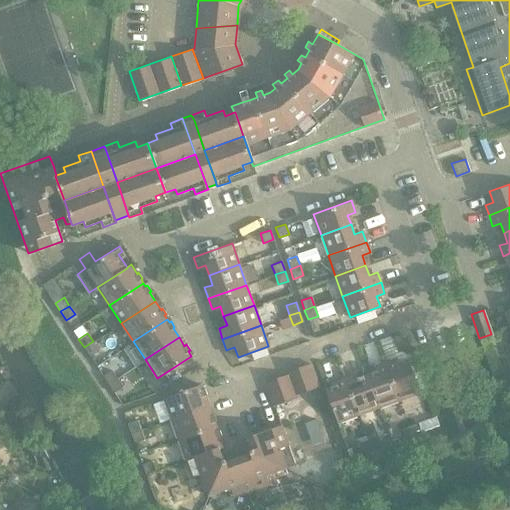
[(93,341),(84,347),(90,356),(98,350),(93,341)]
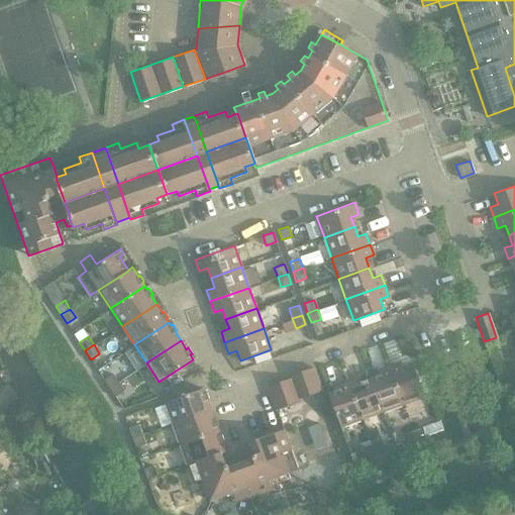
[(400,361),(394,364),(389,365),(402,404),(424,396),(412,362),(401,366),(400,361)]
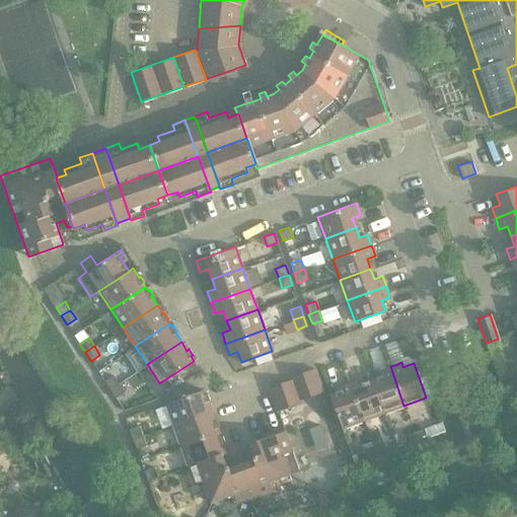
[(379,370),(381,375),(371,378),(383,413),(403,405),(390,366),(379,370)]
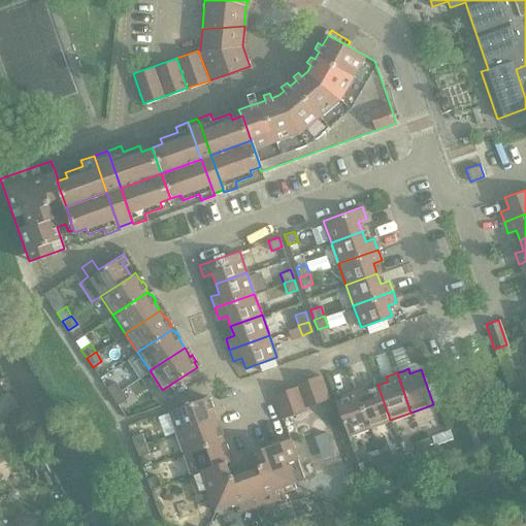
[(319,374),(307,379),(316,402),(328,398),(319,374)]
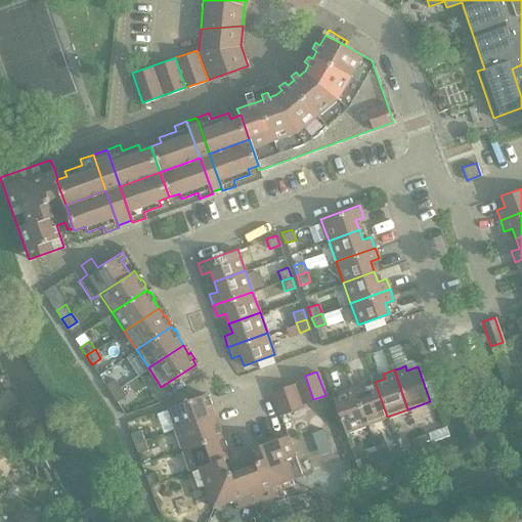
[(293,380),(294,383),(294,382),(302,403),(313,399),(305,376),(293,380)]
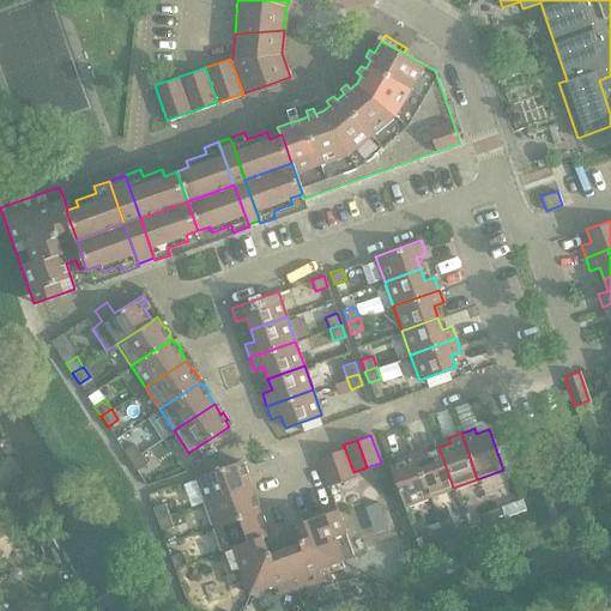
[(122,449),(129,460),(140,453),(133,442),(122,449)]
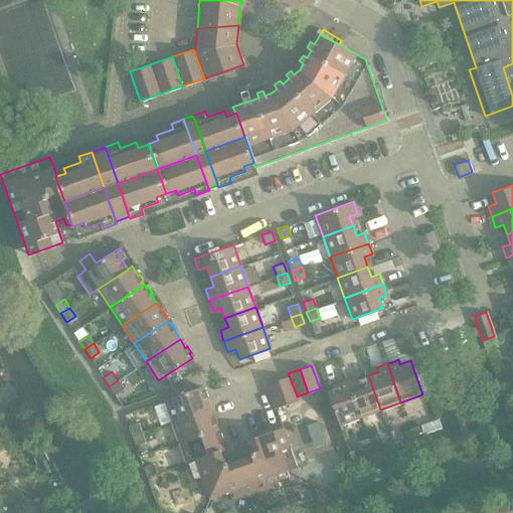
[(357,374),(351,376),(346,378),(360,416),(380,409),(368,375),(359,378),(357,374)]
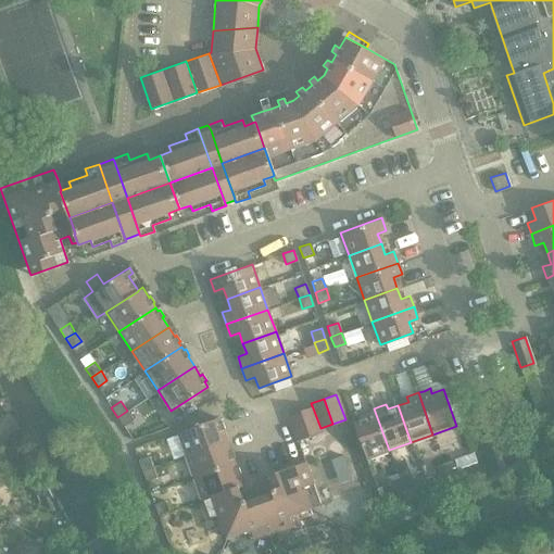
[(312,406),(300,410),(310,436),(322,431),(320,428),(312,405),(312,406)]
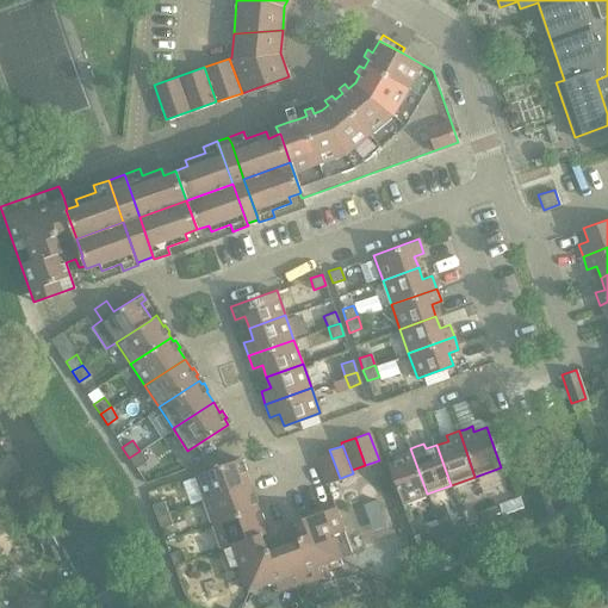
[(398,453),(399,458),(388,463),(402,503),(427,494),(410,448),(398,453)]
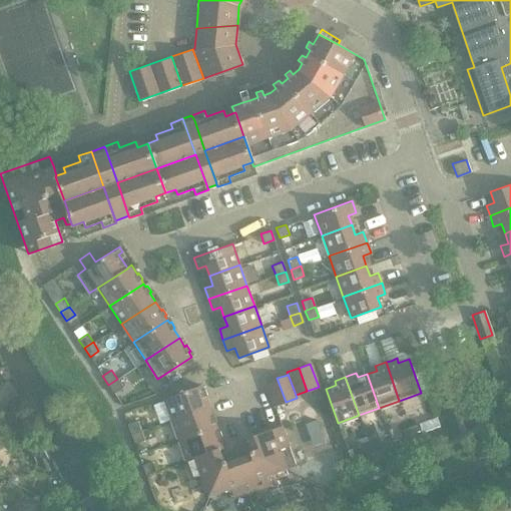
[(286,402),(277,378),(266,382),(274,406),(286,402)]
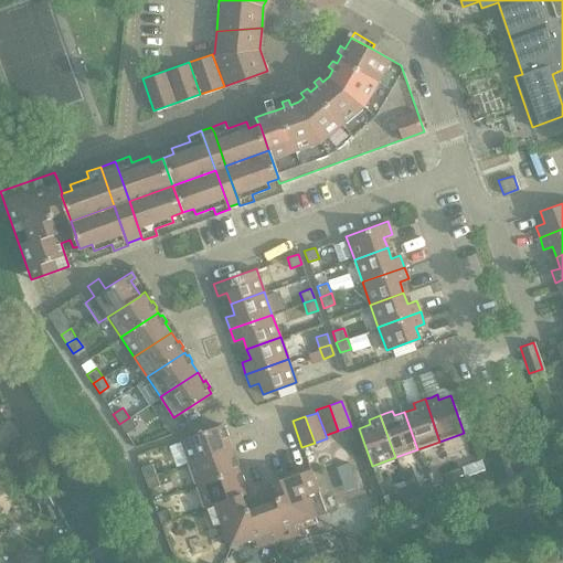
[(129,417),(119,424),(126,433),(135,426),(129,417)]
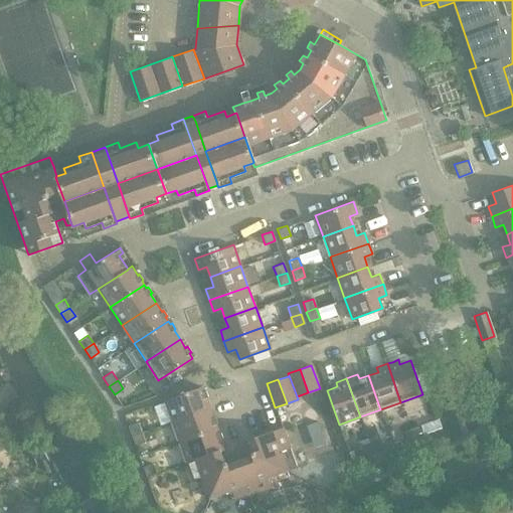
[(202,386),(164,399),(171,420),(209,407),(206,397),(208,396),(205,390),(203,391),(202,386)]
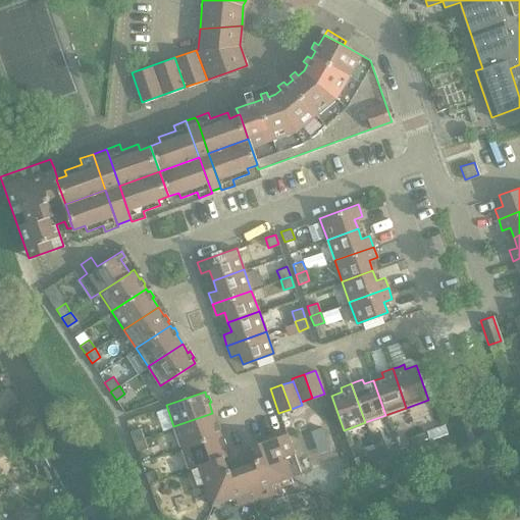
[(212,413),(173,426),(180,448),(219,433),(218,429),(220,429),(218,422),(216,423),(212,413)]
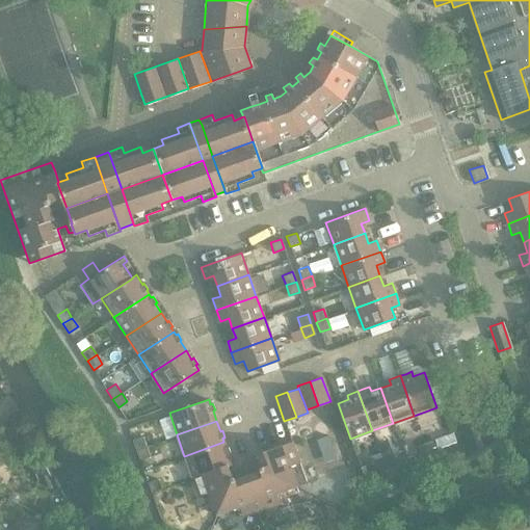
[(132,440),(135,449),(146,446),(142,435),(132,440)]
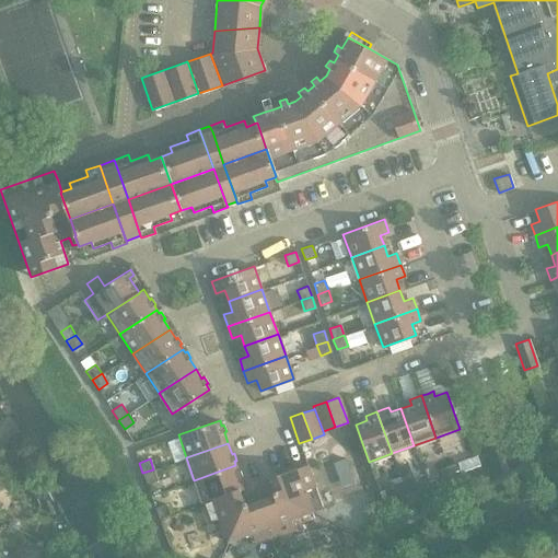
[(456,461),(446,465),(450,475),(461,472),(456,461)]
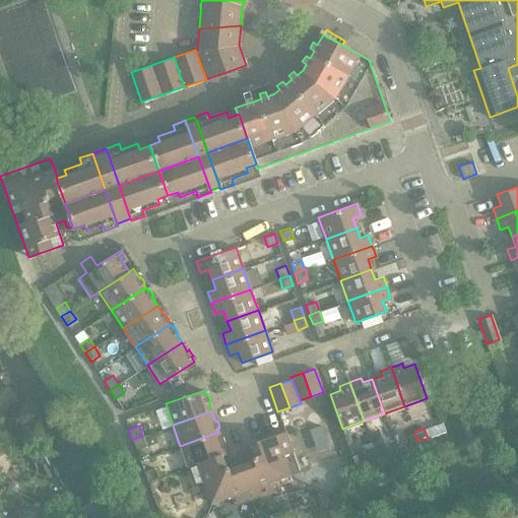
[(284,431),(251,443),(256,458),(289,474),(299,471),(284,431)]
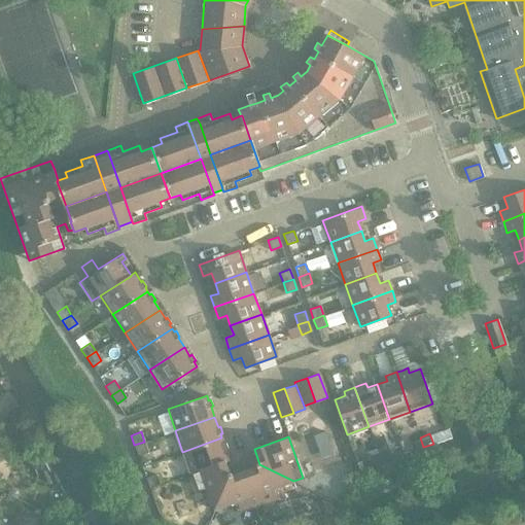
[(221,438),(182,452),(189,473),(224,460),(225,461),(230,459),(225,449),(228,448),(225,441),(223,442),(221,438)]
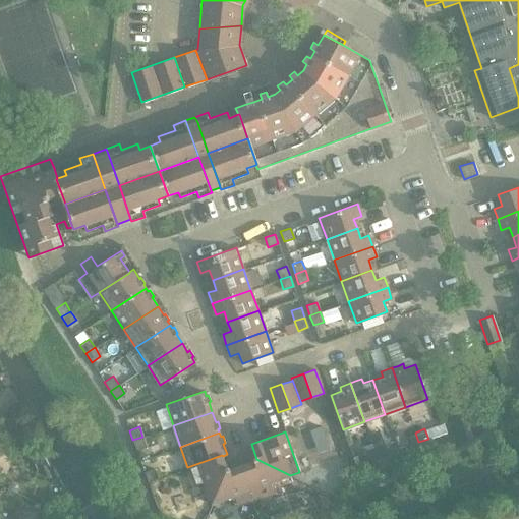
[(418,442),(415,433),(405,436),(408,446),(418,442)]
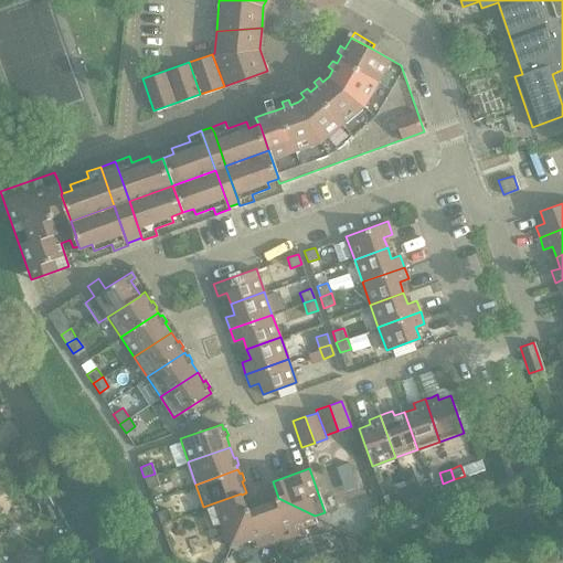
[(155,474),(144,477),(148,488),(159,484),(155,474)]
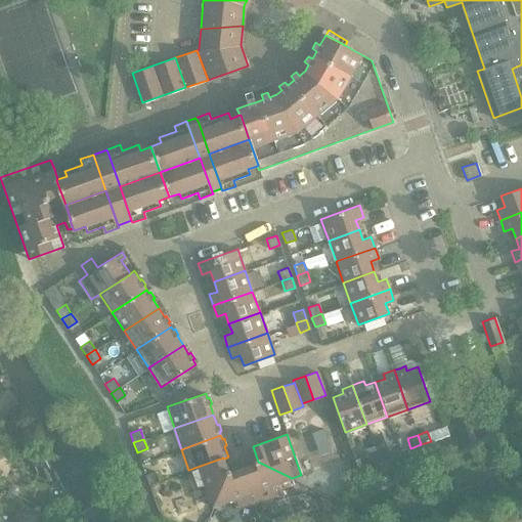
[(385,446),(376,449),(379,460),(389,457),(385,446)]
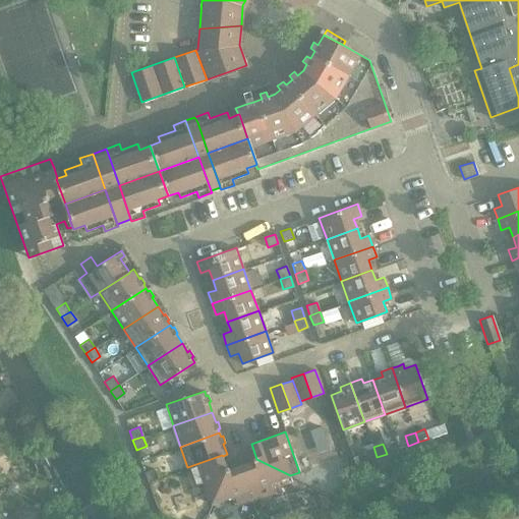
[(377,457),(373,447),(363,451),(367,460),(377,457)]
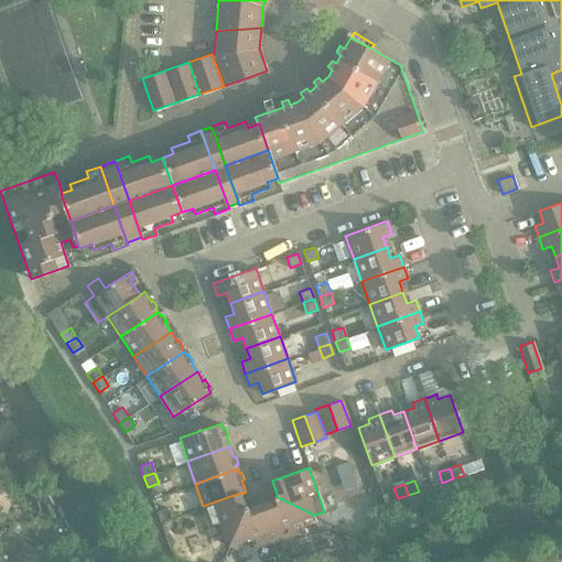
[(43,488),(32,494),(40,507),(51,501),(43,488)]
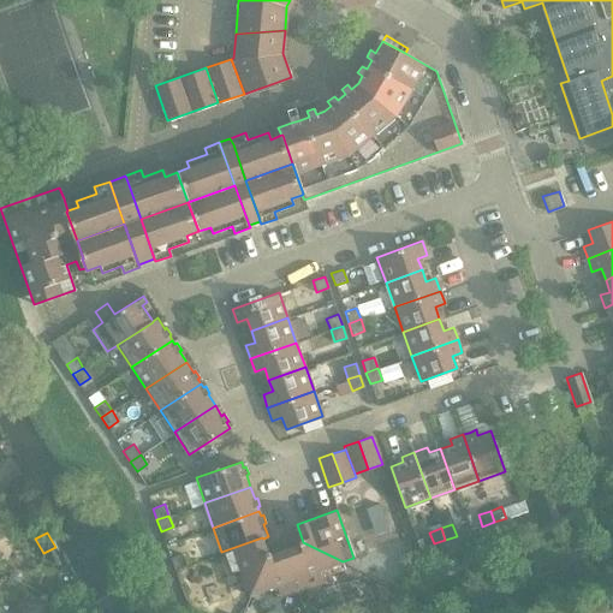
[(262,537),(221,552),(230,575),(242,571),(250,594),(268,555),(263,539),(262,537)]
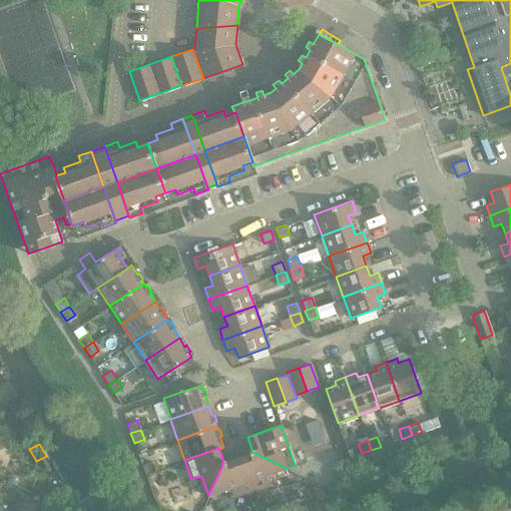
[(252,452),(238,457),(250,491),(270,484),(266,475),(286,468),(252,452)]
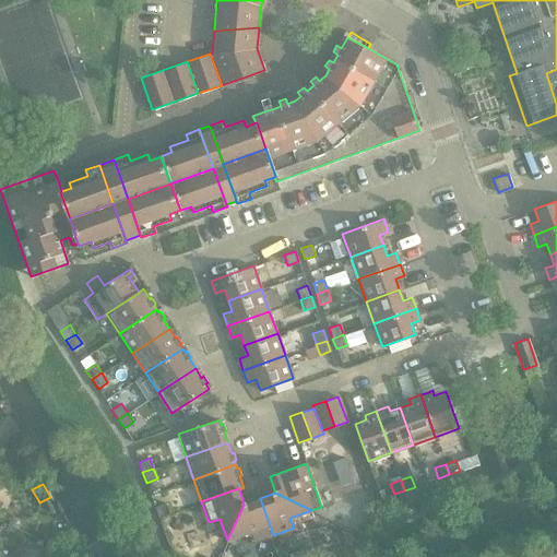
[(244,505),(227,540),(248,532),(252,543),(273,535),(260,498),(244,505)]
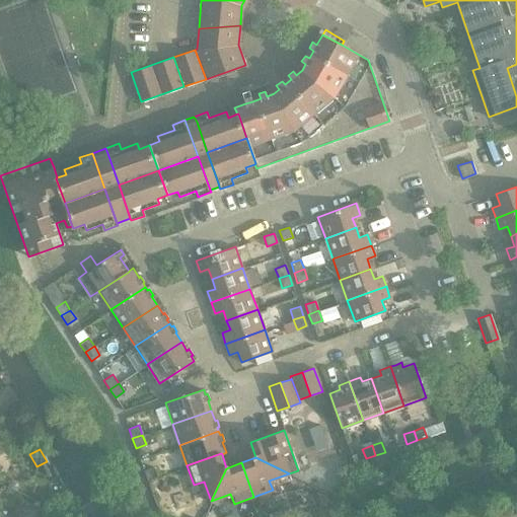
[(143,469),(147,479),(157,476),(153,466),(143,469)]
